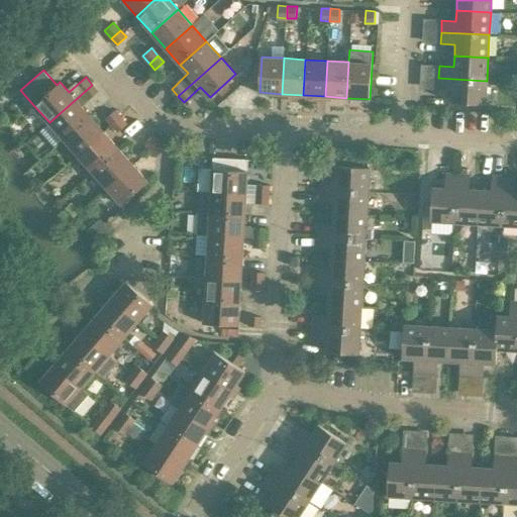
[(485,105),(487,81),(438,78),(437,90),(452,91),(451,103),(485,105)]
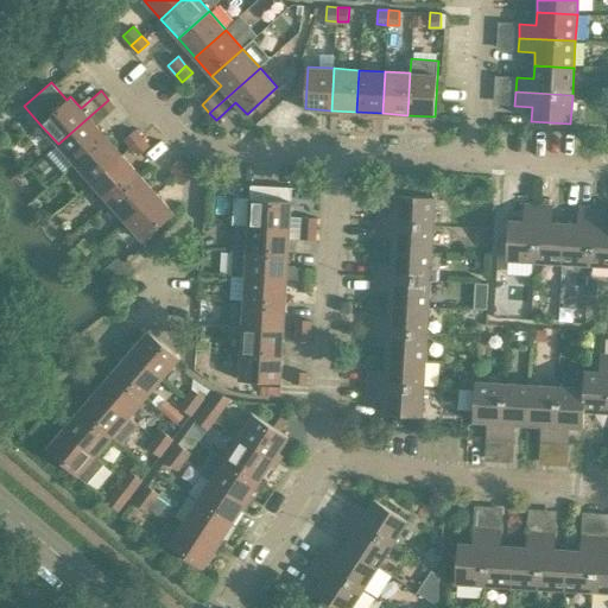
[(106,135),(95,124),(115,107),(108,100),(58,144),(75,163),(106,135)]
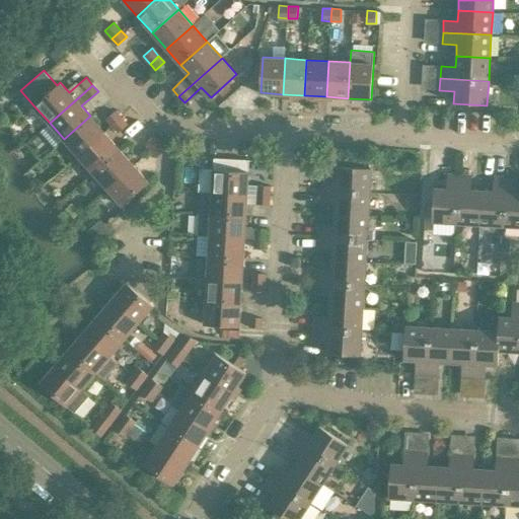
[(105,118),(113,126),(122,118),(115,110),(105,118)]
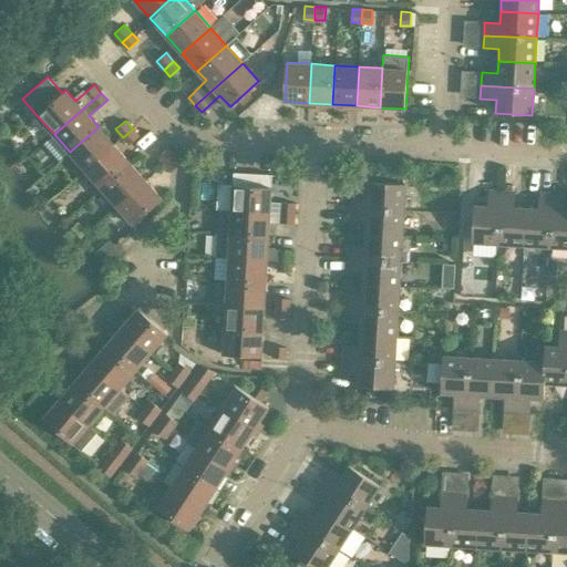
[(70,152),(86,171),(114,145),(99,126),(70,152)]
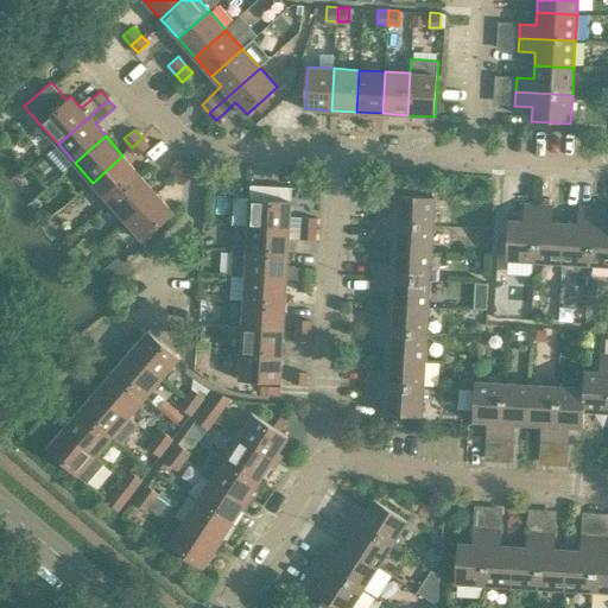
[(149,145),(143,138),(132,147),(138,154),(149,145)]
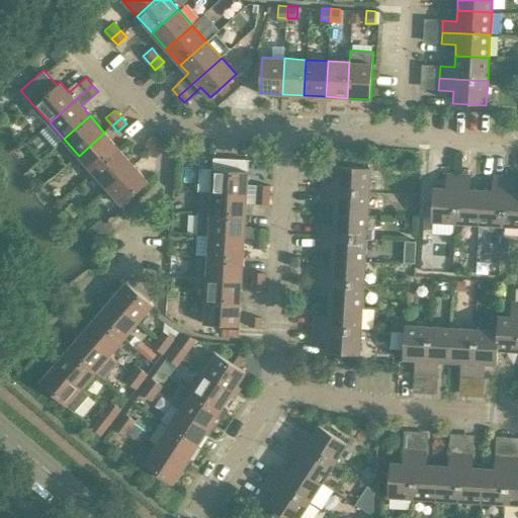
[(79,156),(93,172),(119,149),(104,133),(79,156)]
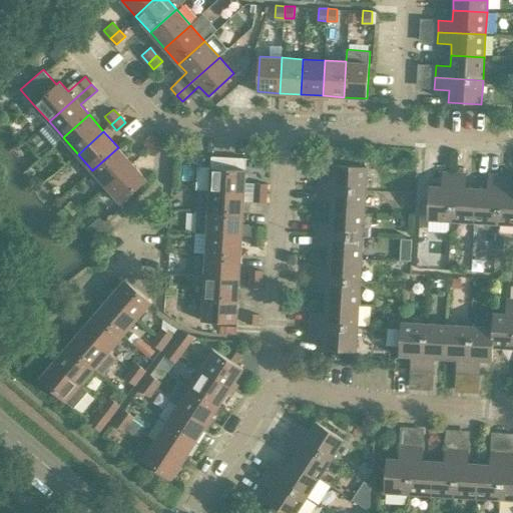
[(142,141),(149,148),(158,140),(151,133),(142,141)]
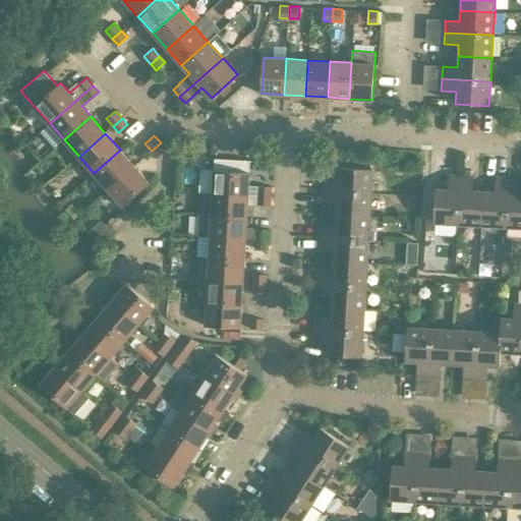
[(161,142),(152,151),(157,158),(166,150),(161,142)]
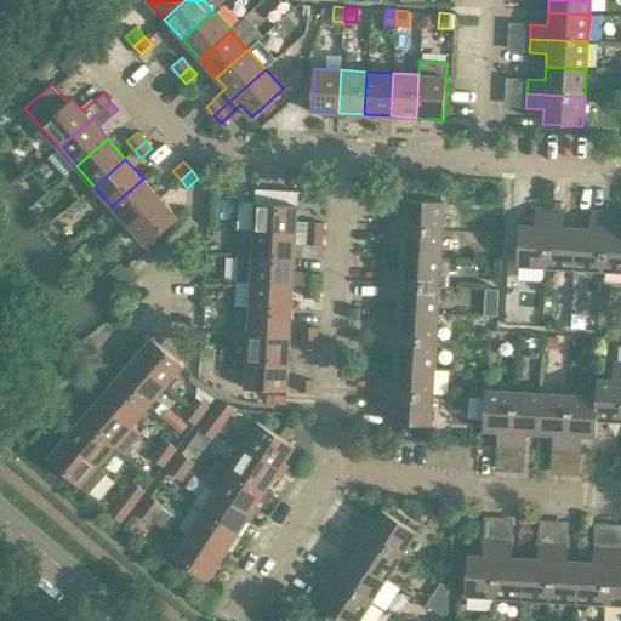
[(112,206),(129,226),(160,198),(143,178),(112,206)]
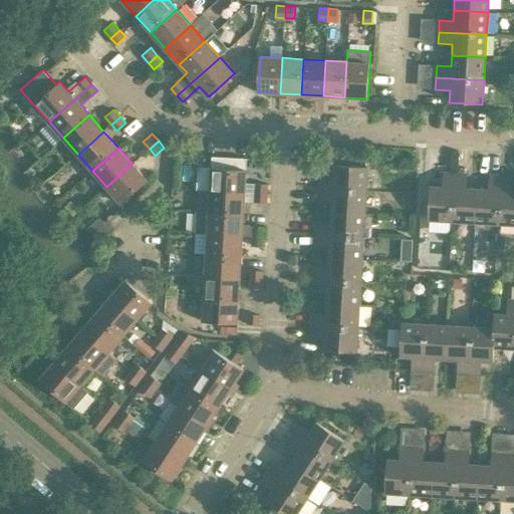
[(212,168),(210,191),(245,193),(246,170),(239,169),(240,160),(220,159),(219,168),(212,168)]
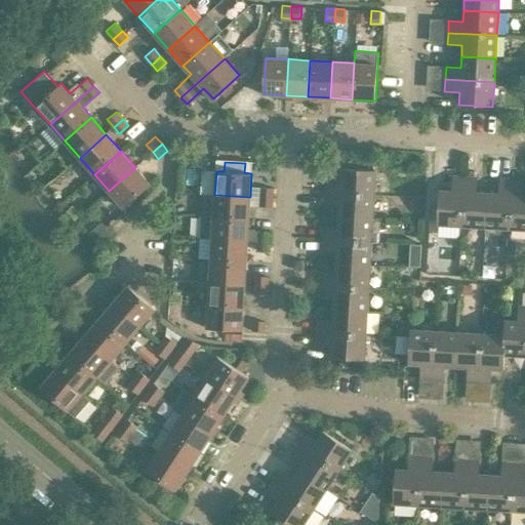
[(150,184),(135,167),(109,191),(124,207),(150,184)]
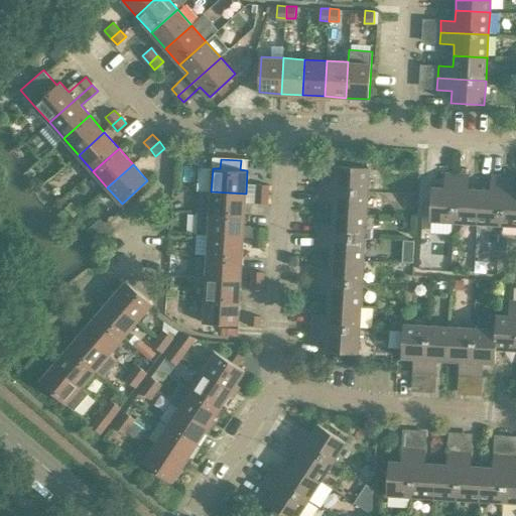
[(320,177),(320,189),(368,192),(369,168),(336,166),(335,178),(320,177)]
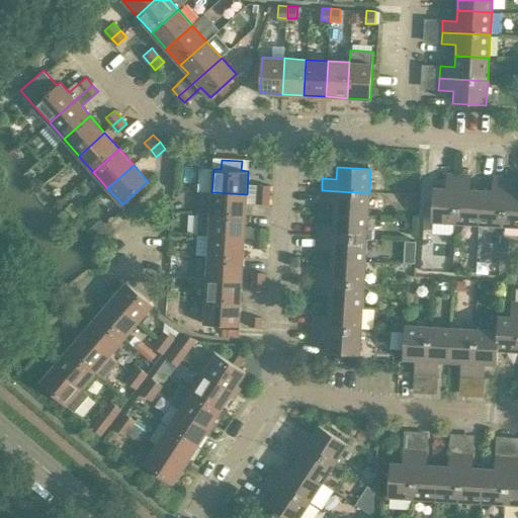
[(432,223),(455,224),(458,175),(446,175),(445,189),(433,188),(432,223)]
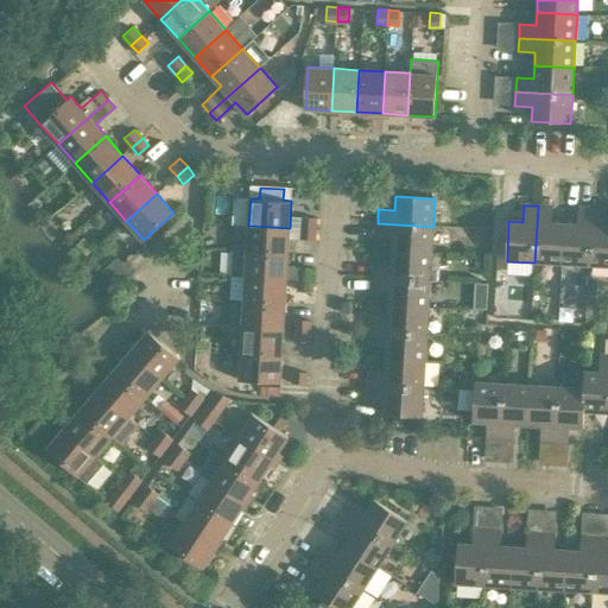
[(534,263),(562,264),(564,225),(551,223),(552,207),(538,206),(534,263)]
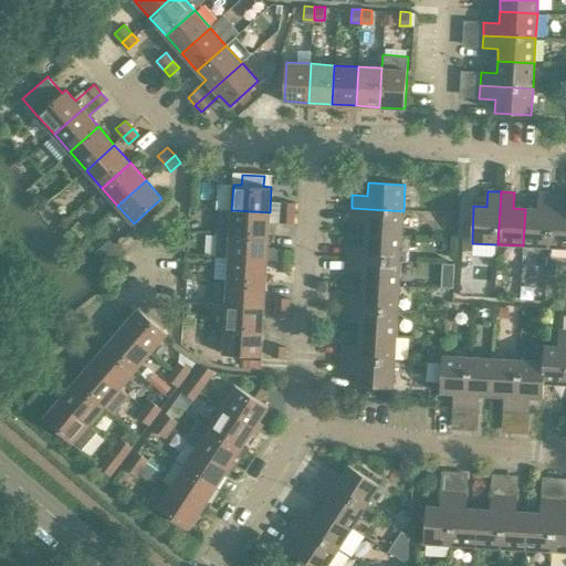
[(523,245),(548,248),(551,195),(538,194),(537,210),(525,209),(523,245)]
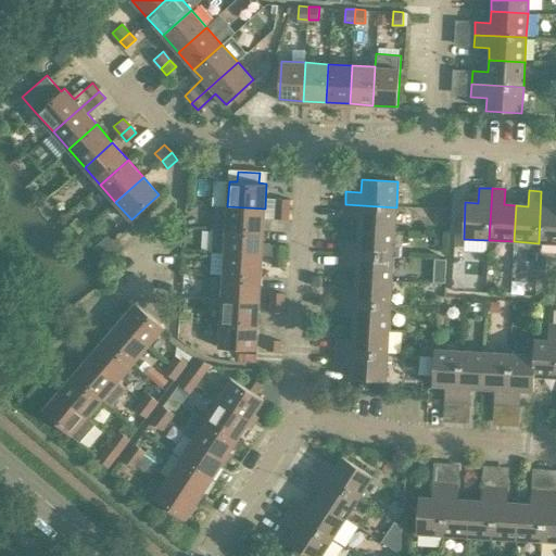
[(541,191),(539,243),(555,243),(555,207),(553,207),(554,192),(541,191)]
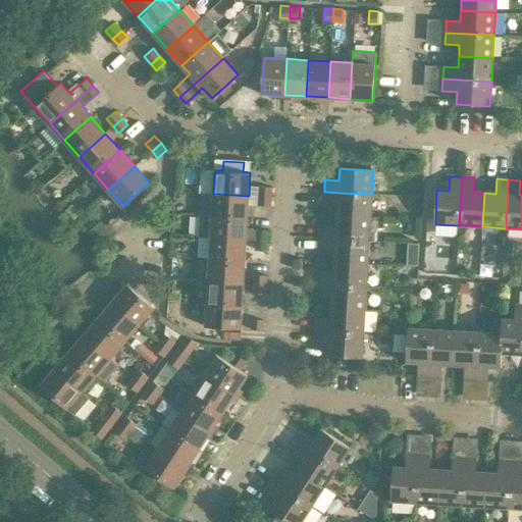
[(259,186),(259,196),(271,197),(272,187),(259,186)]
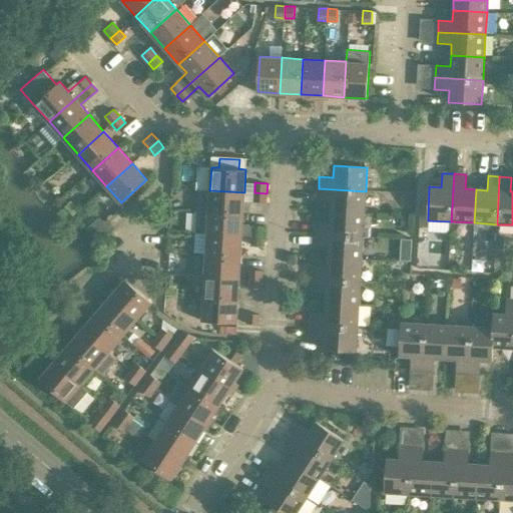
[(365,213),(366,191),(319,188),(318,199),(332,200),(331,212),(365,213)]
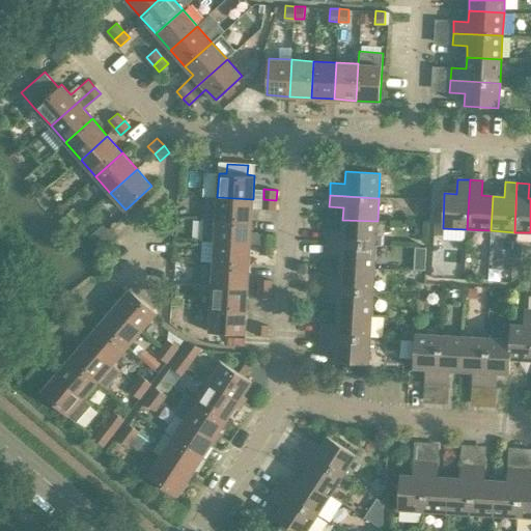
[(217,197),(216,219),(252,221),(253,199),(217,197)]
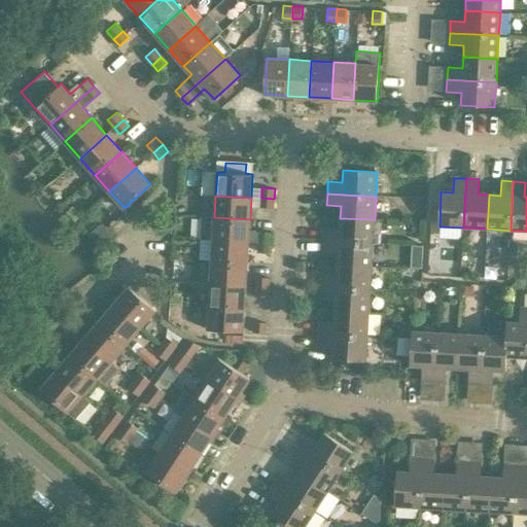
[(274,208),(274,199),(261,198),(260,207),(274,208)]
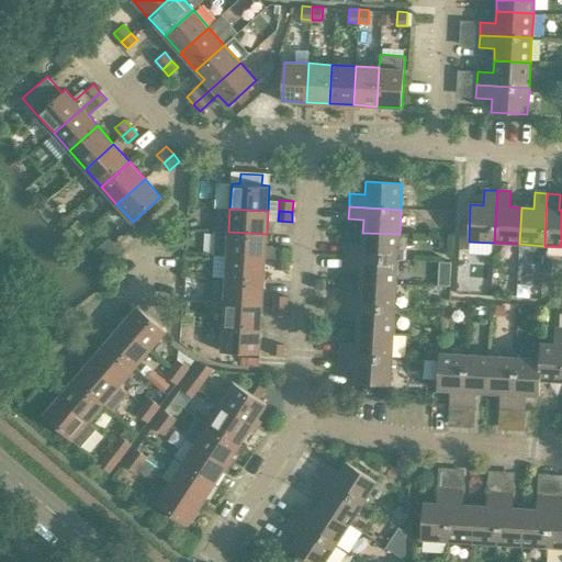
[(265,257),(276,258),(276,259),(289,259),(290,249),(277,248),(271,246),(266,245),(267,234),(228,232),(228,233),(214,232),(213,255),(227,256),(265,258),(265,257)]
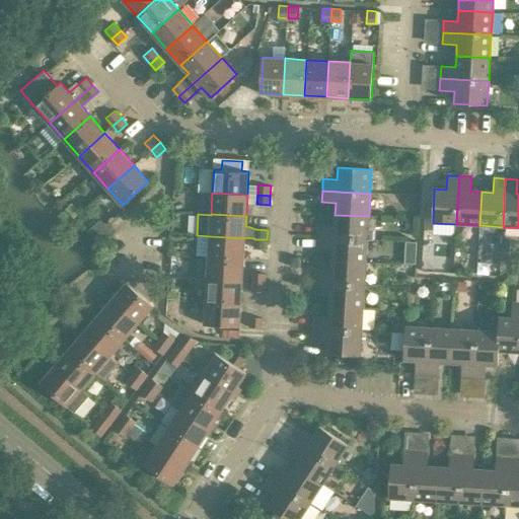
[(367,239),(369,216),(335,215),(335,225),(319,225),(319,237),(367,239)]
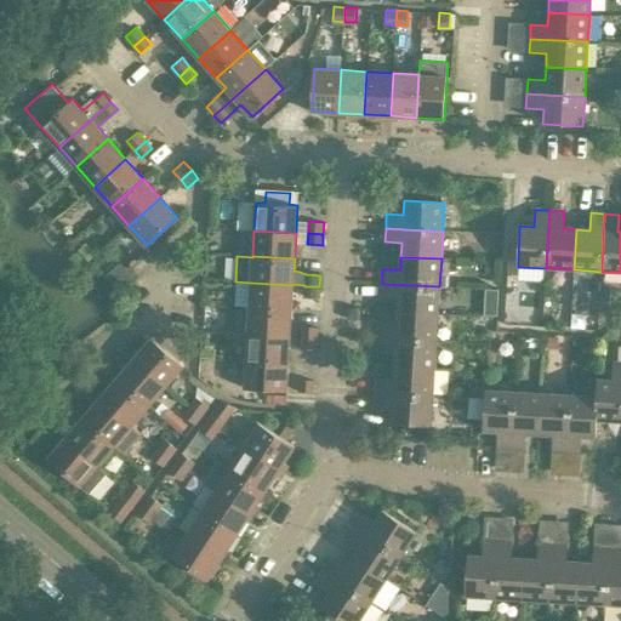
[(251,283),(249,309),(291,312),(292,285),(251,283)]
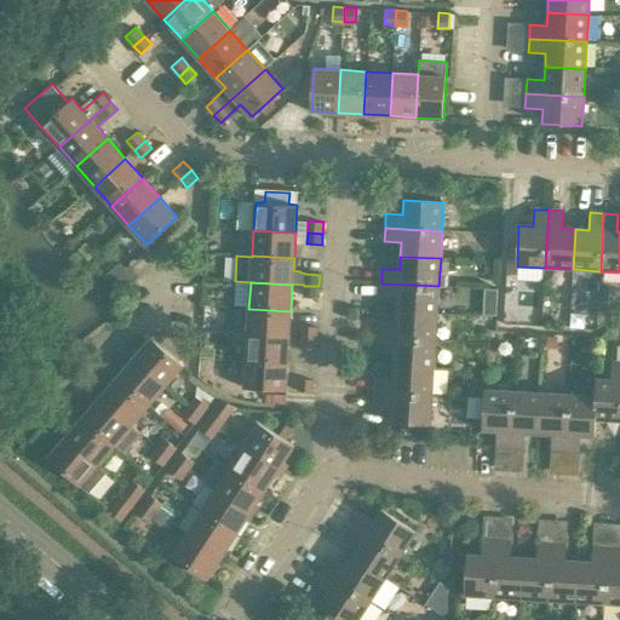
[(437,314),(438,286),(382,283),(380,297),(397,298),(397,311),(437,314)]
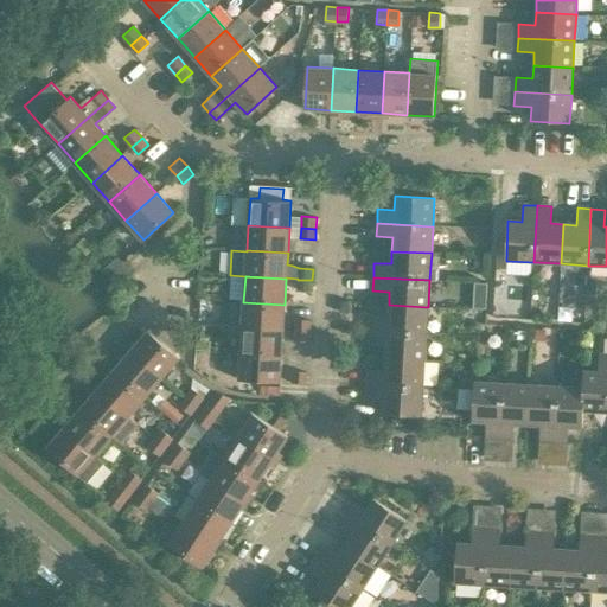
[(312,291),(312,280),(298,280),(296,289),(312,291)]
